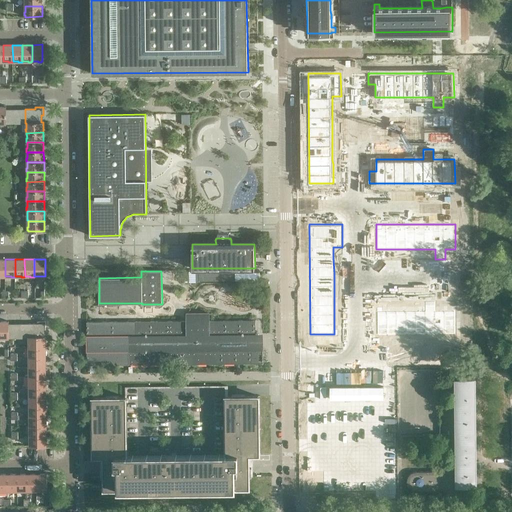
[(394,310),(377,310),(377,334),(456,334),(456,310),(436,310),(435,301),(425,301),(426,310),(419,310),(414,310),(399,310),(394,310)]
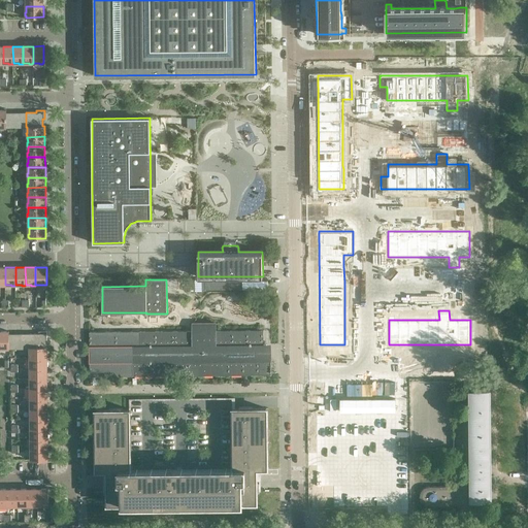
[(259,374),(259,344),(263,344),(263,330),(216,330),(216,323),(193,323),(193,331),(90,332),(90,347),(91,347),(91,362),(90,362),(90,376),(125,376),(125,375),(126,375),(132,375),(133,375),(133,376),(259,374)]
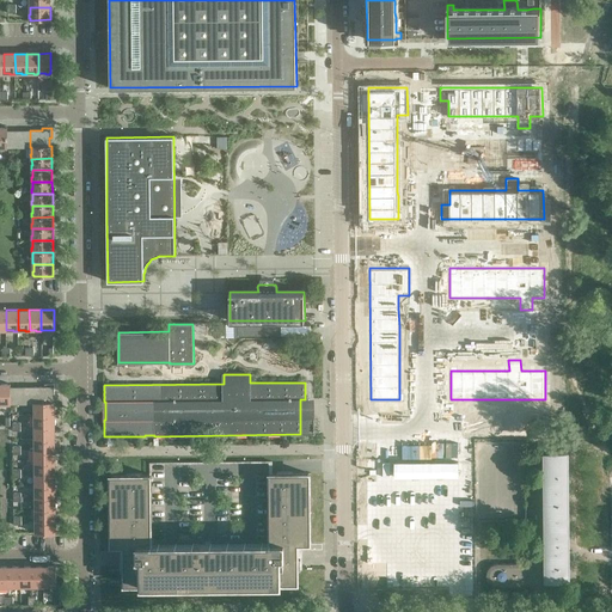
[(11,404),(10,387),(10,384),(0,384),(0,404),(2,405),(2,404),(11,404)]
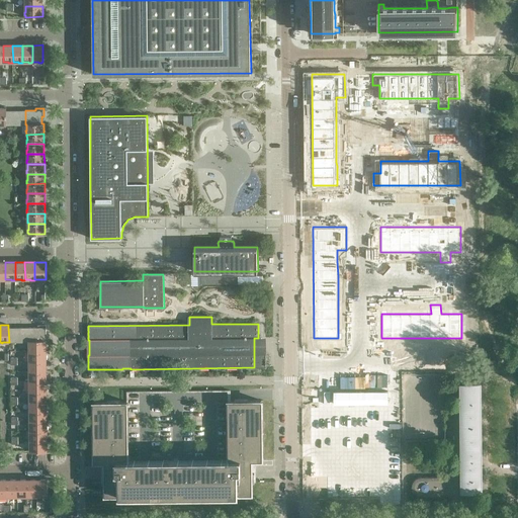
[(44,341),(44,333),(46,333),(46,325),(37,325),(38,328),(27,328),(27,341),(29,341),(29,347),(28,347),(28,350),(29,350),(29,351),(47,351),(46,341),(44,341)]
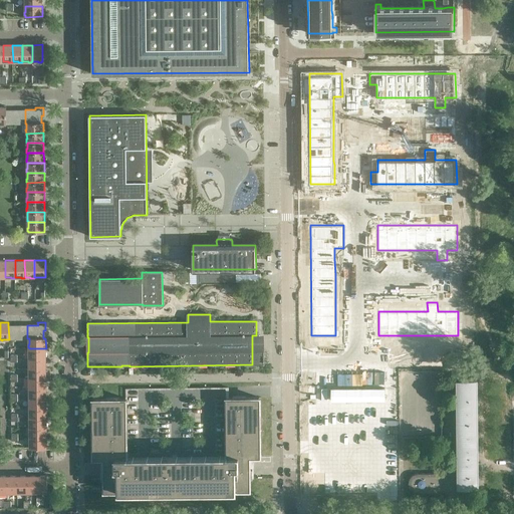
[(46,358),(46,348),(29,348),(29,354),(28,354),(28,357),(29,357),(29,358),(46,358)]
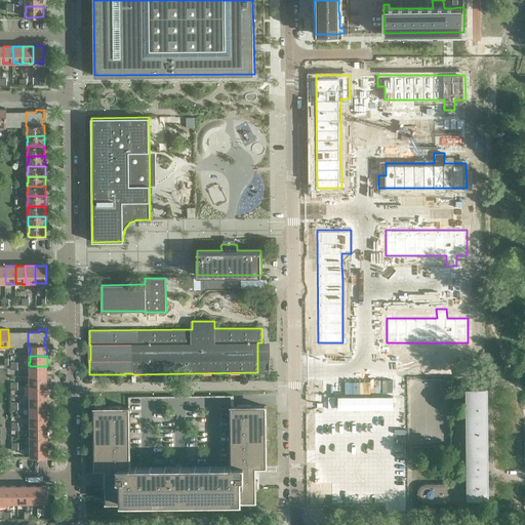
[(47,376),(47,366),(30,366),(30,372),(29,372),(29,375),(30,375),(30,376),(47,376)]
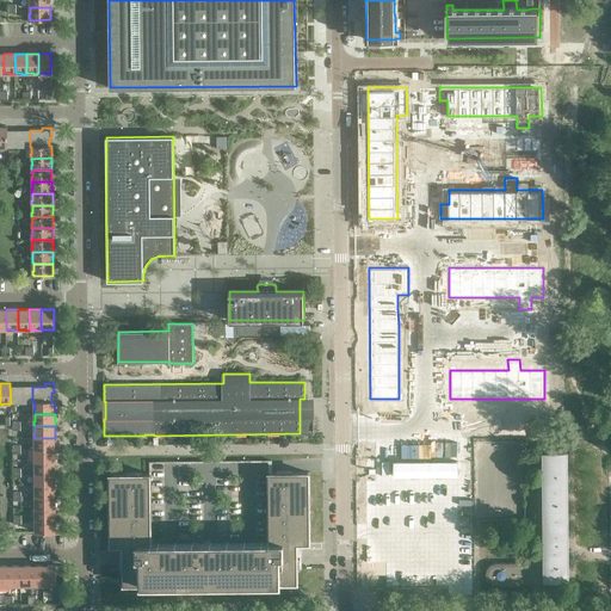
[(55,449),(55,438),(35,438),(35,444),(34,444),(34,449),(35,449),(35,450),(55,449)]
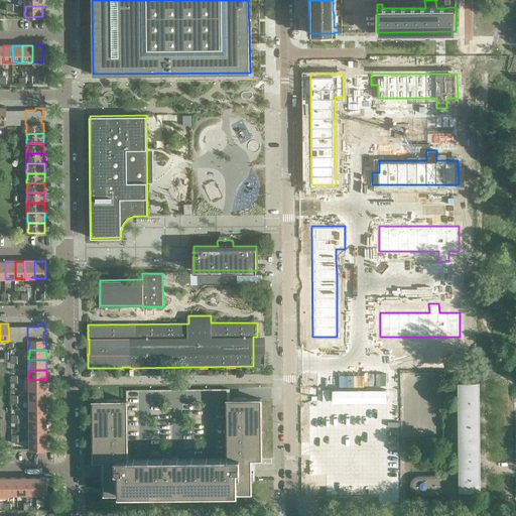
[(46,389),(46,379),(29,380),(29,385),(28,385),(28,389),(29,389),(46,389)]
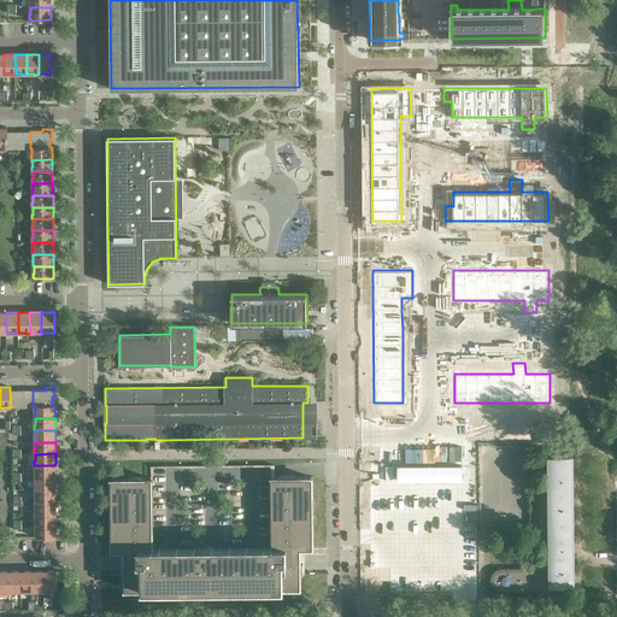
[(577,563),(577,556),(574,556),(573,456),(548,456),(550,568),(545,568),(545,566),(536,566),(536,568),(501,568),(500,568),(498,569),(497,569),(495,570),(494,571),(493,573),(492,575),(491,576),(491,577),(491,579),(491,581),(491,582),(492,583),(492,585),(492,586),(493,587),(494,588),(495,589),(498,591),(499,591),(501,592),(503,592),(536,591),(536,592),(545,592),(545,591),(550,591),(550,592),(550,593),(550,594),(551,595),(552,597),(553,598),(554,599),(557,599),(558,599),(559,598),(560,598),(560,597),(562,597),(563,595),(563,594),(563,593),(563,592),(563,585),(574,585),(574,564),(575,564),(579,564),(579,563),(577,563)]
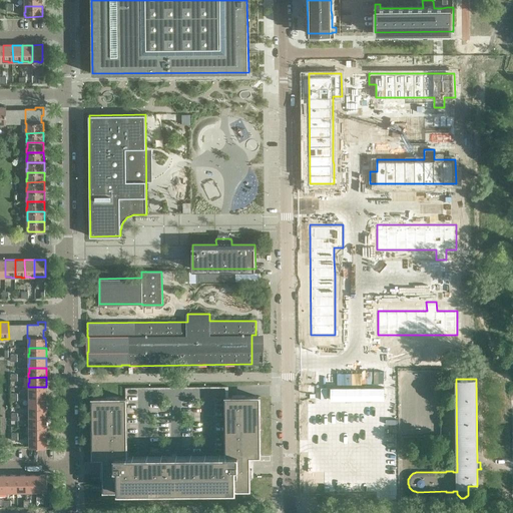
[(46,397),(46,387),(29,387),(29,393),(28,393),(28,396),(29,396),(29,397),(46,397)]
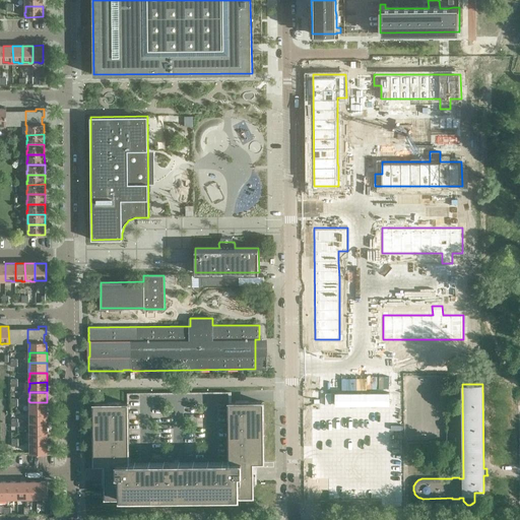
[(253,462),(263,461),(259,447),(259,446),(262,431),(259,431),(262,416),(259,416),(262,402),(249,402),(249,399),(236,399),(236,402),(234,402),(235,407),(233,407),(233,410),(232,410),(232,417),(234,417),(234,426),(232,426),(232,433),(234,433),(234,440),(232,440),(232,453),(234,453),(234,460),(233,460),(230,460),(230,464),(223,464),(223,465),(200,466),(200,464),(187,464),(187,466),(180,466),(180,464),(173,464),(173,466),(170,466),(170,461),(164,461),(164,464),(157,465),(157,466),(141,466),(141,465),(129,465),(129,461),(126,461),(124,461),(124,454),(126,454),(126,441),(124,441),(124,434),(125,434),(125,427),(124,427),(124,418),(125,418),(125,411),(124,411),(124,408),(123,408),(123,403),(121,403),(121,400),(108,401),(108,403),(94,403),(99,418),(94,418),(99,433),(95,433),(99,447),(99,449),(95,463),(106,463),(106,475),(103,475),(103,484),(106,484),(106,496),(120,496),(135,492),(136,492),(149,495),(150,495),(164,492),(166,492),(179,495),(180,495),(194,492),(195,492),(208,495),(209,495),(222,491),(224,491),(238,494),(238,495),(239,495),(253,495),(253,482),(256,483),(256,473),(253,473),(253,462)]
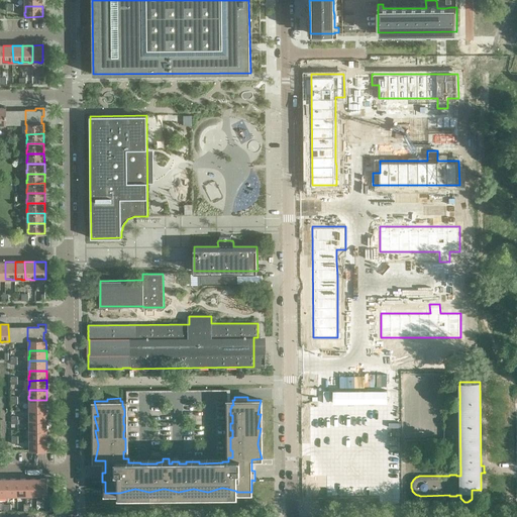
[(46,410),(46,400),(29,400),(29,406),(28,406),(29,409),(29,410),(46,410)]
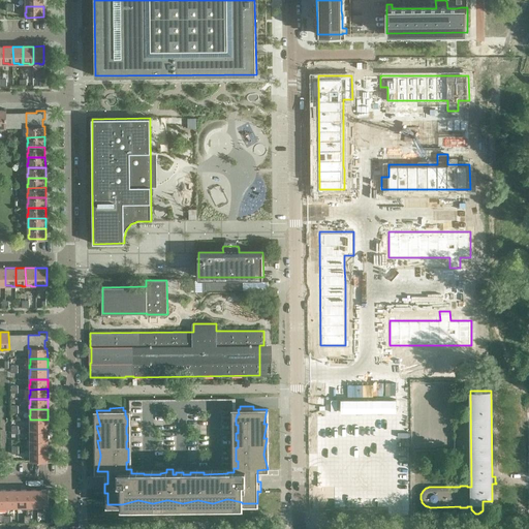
[(48,430),(48,419),(30,419),(31,426),(30,426),(30,429),(31,429),(31,430),(48,430)]
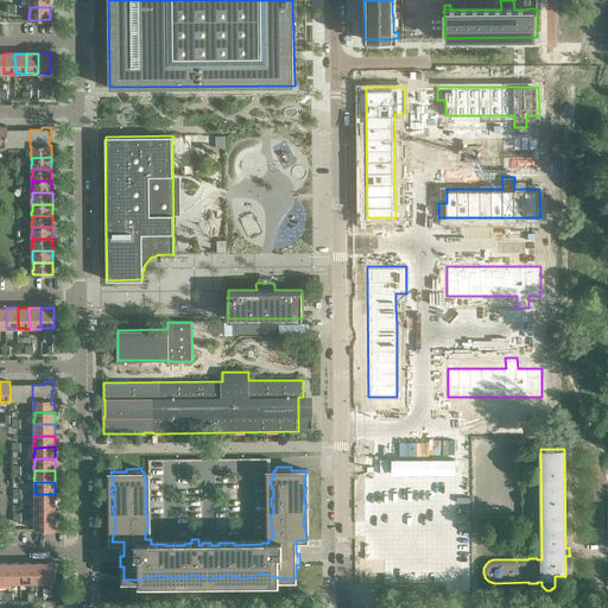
[(55,505),(55,494),(36,494),(36,500),(35,500),(35,505),(36,505),(36,506),(55,505)]
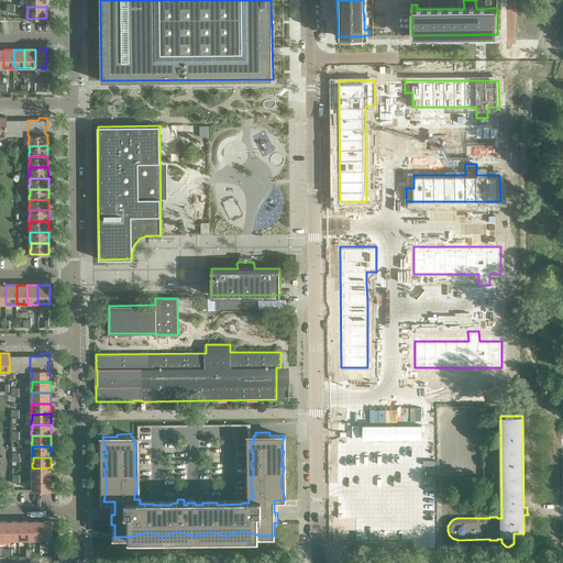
[(51,478),(51,467),(33,468),(33,474),(32,474),(32,478),(33,478),(51,478)]
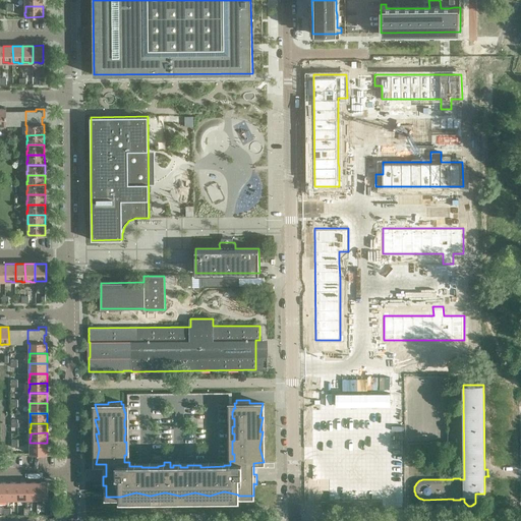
[(48,453),(47,443),(31,443),(31,449),(30,449),(30,452),(31,452),(31,454),(48,453)]
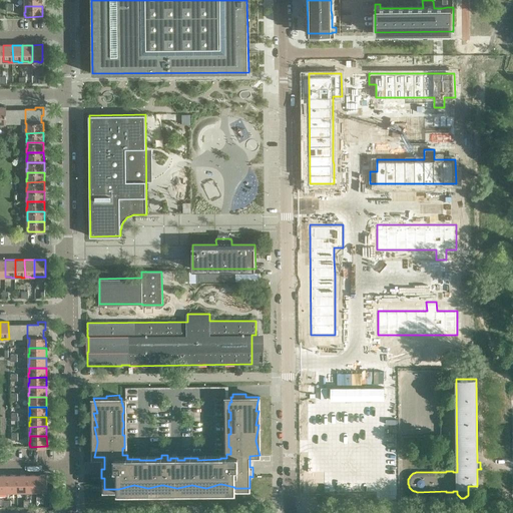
[(47,491),(47,474),(37,475),(37,491),(42,491),(42,492),(46,492),(46,491),(47,491)]
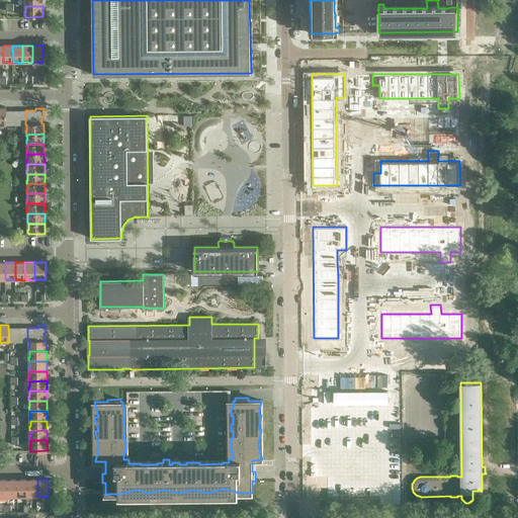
[(17,496),(17,480),(7,480),(7,496),(13,496),(13,497),(16,497),(16,496),(17,496)]
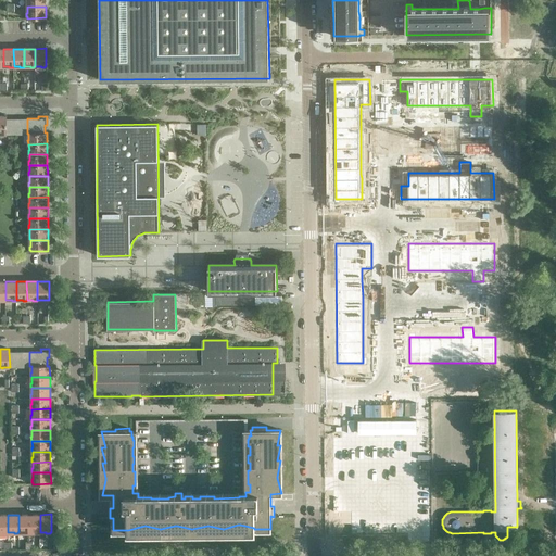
[(29,532),(29,515),(19,515),(19,532),(25,532),(25,533),(28,533),(28,532),(29,532)]
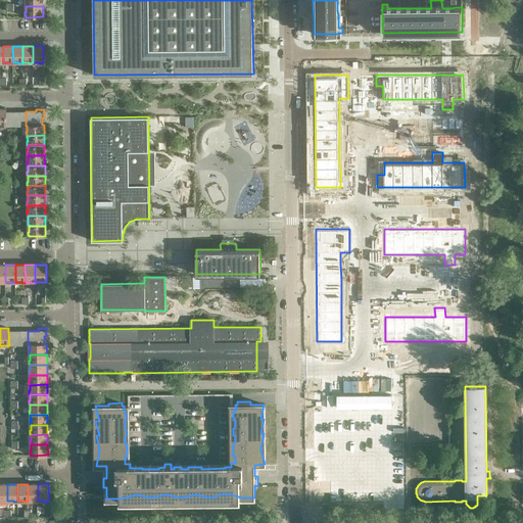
[(38,501),(38,484),(28,484),(28,501),(34,501),(34,502),(37,502),(37,501),(38,501)]
